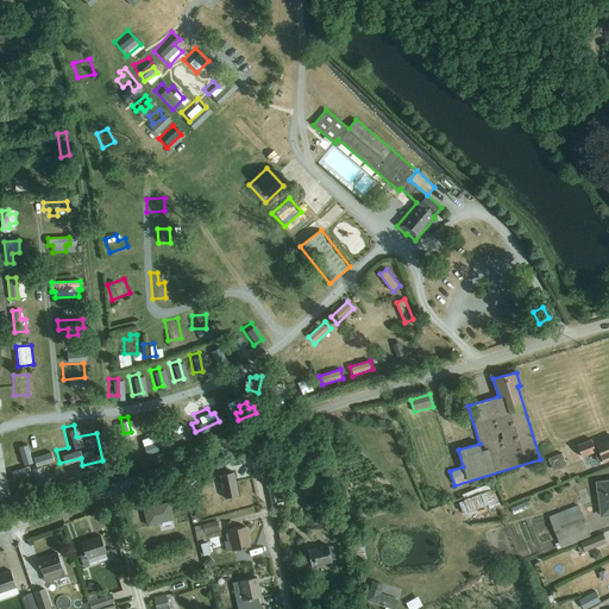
[(182,428),(175,433),(177,439),(186,435),(182,428)]
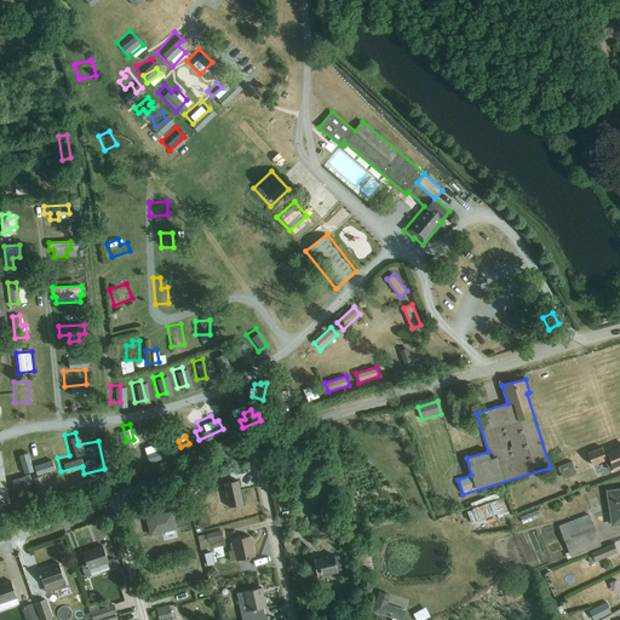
[(308,455),(298,459),(300,468),(309,465),(308,460),(327,454),(325,445),(305,449),(308,455)]
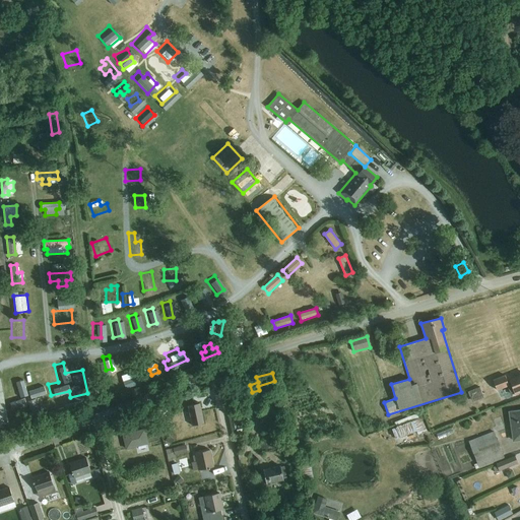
[(505,375),(493,380),(497,390),(508,386),(510,389),(512,388),(514,393),(519,391),(519,376),(507,381),(505,375)]
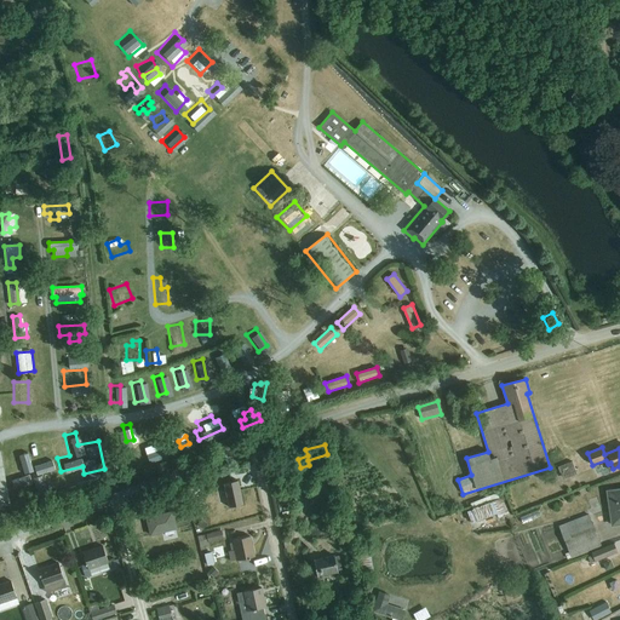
[(13,451),(17,474),(6,476),(7,489),(39,484),(36,472),(49,471),(46,457),(26,460),(24,448),(13,451)]
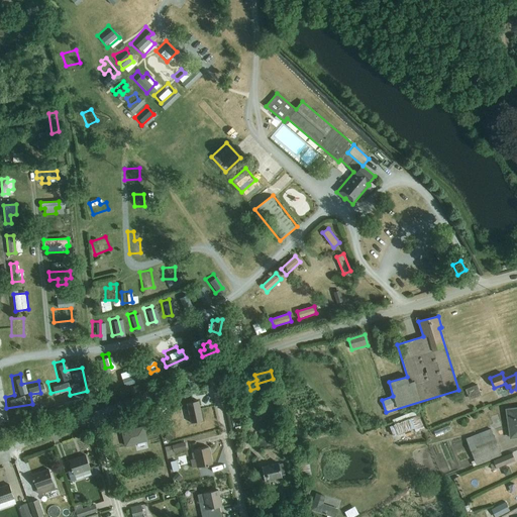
[(477,385),(464,389),(469,400),(481,396),(477,385)]
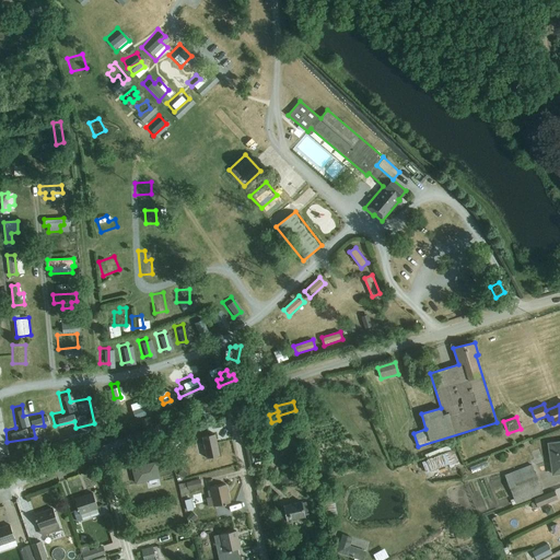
[(216,434),(202,438),(207,458),(220,456),(216,434)]
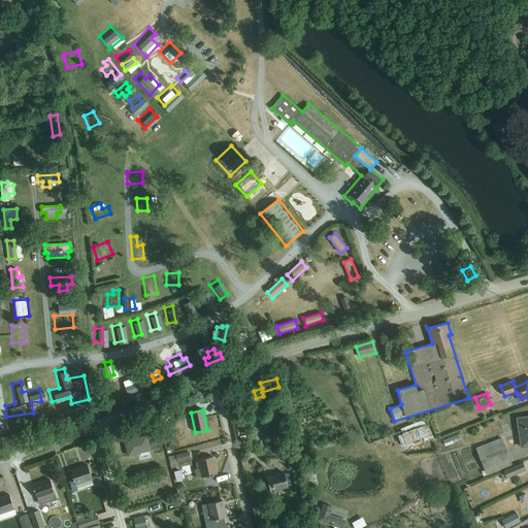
[(238,420),(240,431),(252,428),(250,416),(238,419),(238,420)]
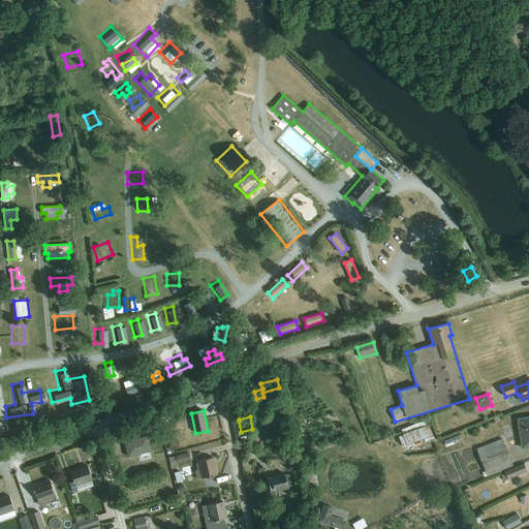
[(528,417),(517,419),(521,448),(528,446),(528,417)]
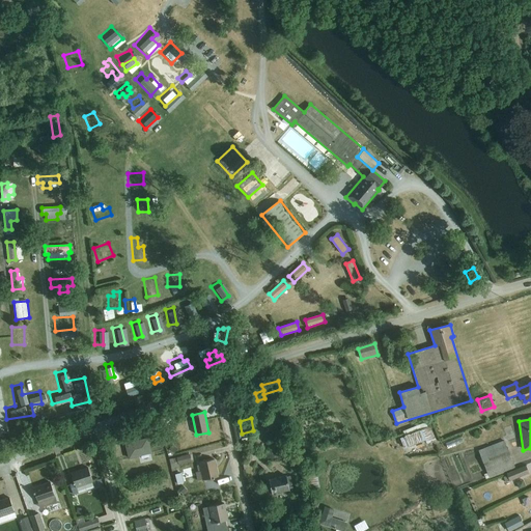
[(404,437),(400,438),(403,448),(425,440),(426,444),(436,440),(430,426),(427,427),(425,422),(402,431),(404,437)]
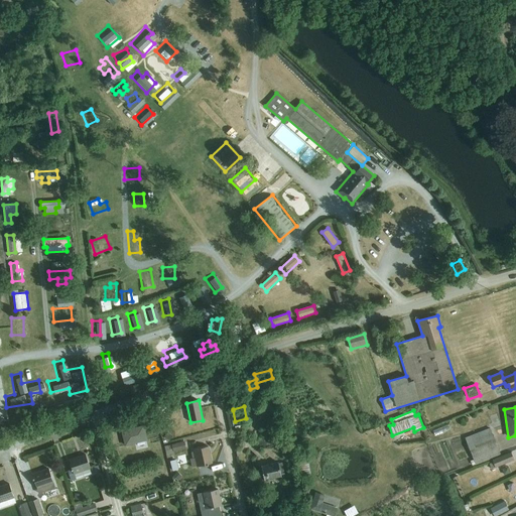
[(448,424),(433,430),(435,435),(450,429),(448,424)]
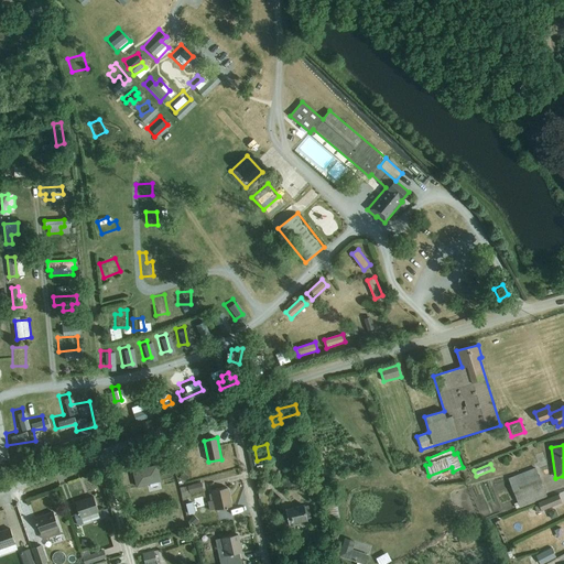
[(156,466),(133,472),(137,487),(160,481),(156,466)]
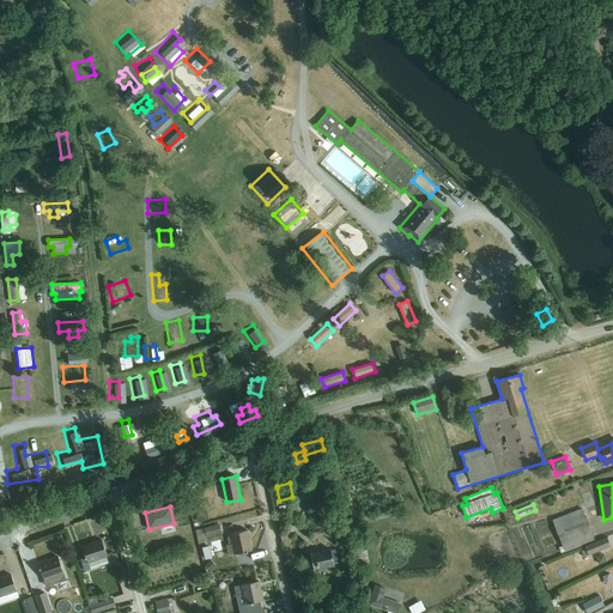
[(582,509),(552,520),(556,529),(552,530),(554,536),(558,535),(559,536),(554,538),(556,541),(560,540),(563,546),(558,547),(560,553),(564,551),(565,552),(594,540),(582,509)]
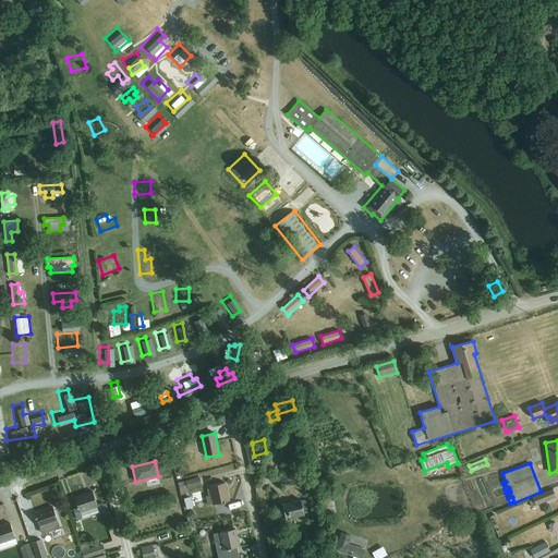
[(185,482),(178,483),(180,493),(187,490),(187,488),(201,485),(199,477),(185,481),(185,482)]
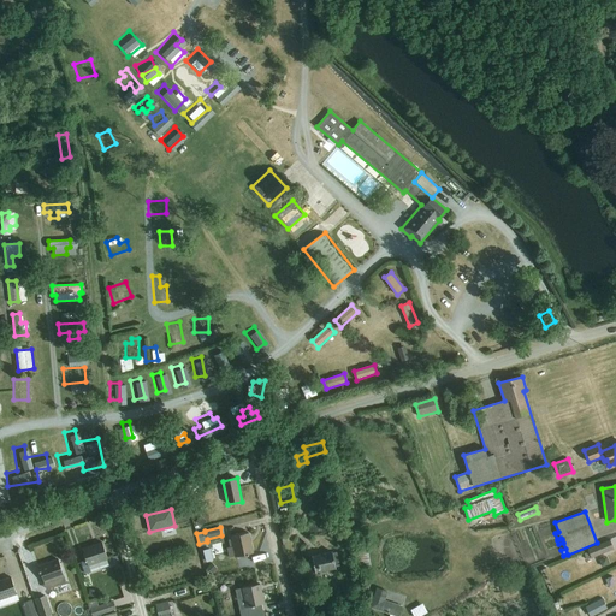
[(230,548),(226,549),(229,557),(235,556),(235,557),(240,556),(241,560),(248,557),(247,555),(253,554),(248,533),(231,537),(231,538),(227,539),(230,548)]
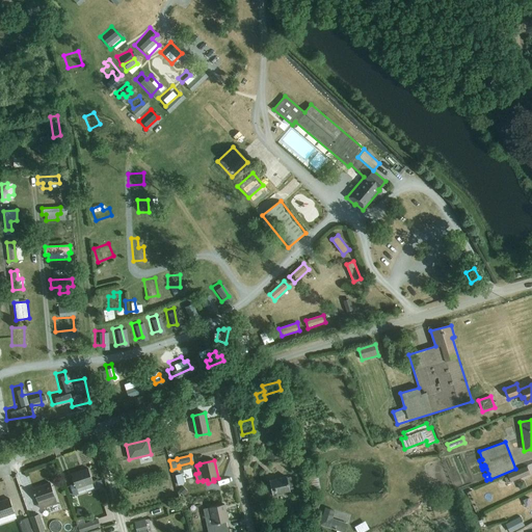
[(508,476),(504,478),(506,483),(530,474),(526,466),(507,474),(508,476)]
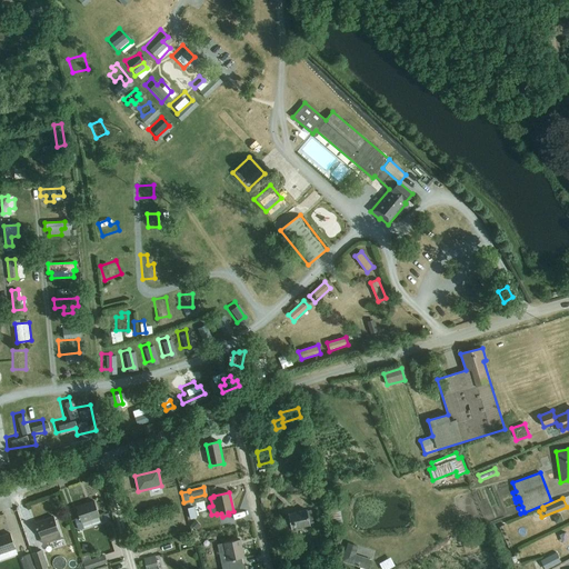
[(80,521),(76,522),(78,530),(100,522),(98,517),(99,517),(95,501),(76,508),(79,517),(79,518),(80,521)]
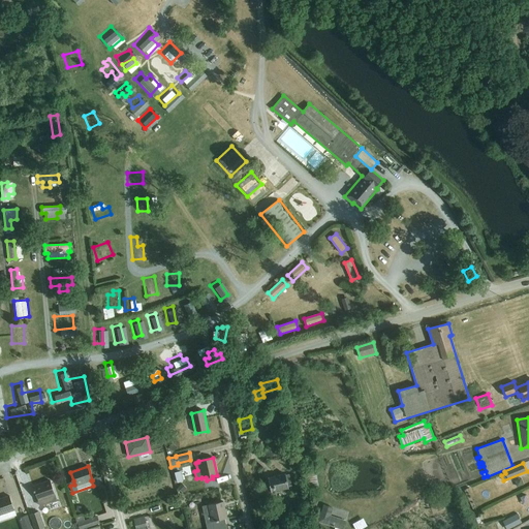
[(172,480),(178,479),(176,468),(169,469),(172,480)]
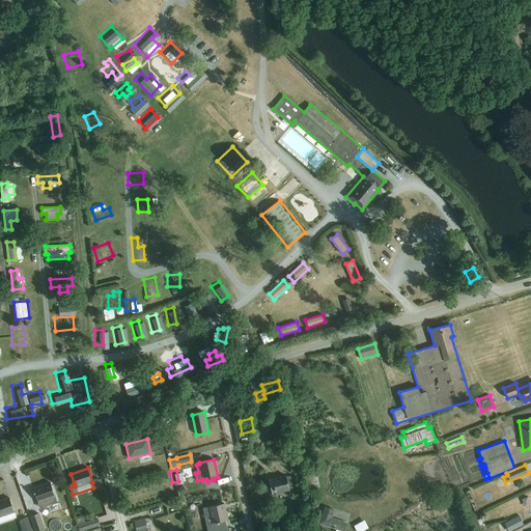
[(288,488),(286,477),(286,476),(269,479),(272,494),(289,490),(288,488)]
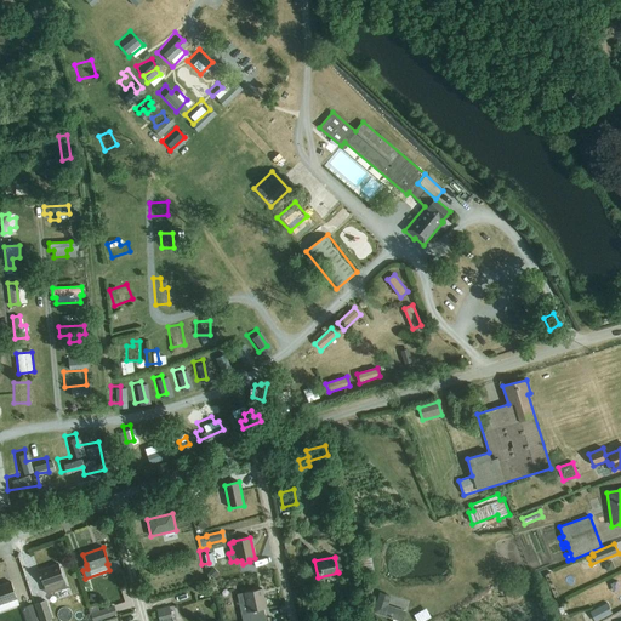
[(371,557),(358,558),(360,573),(374,571),(371,557)]
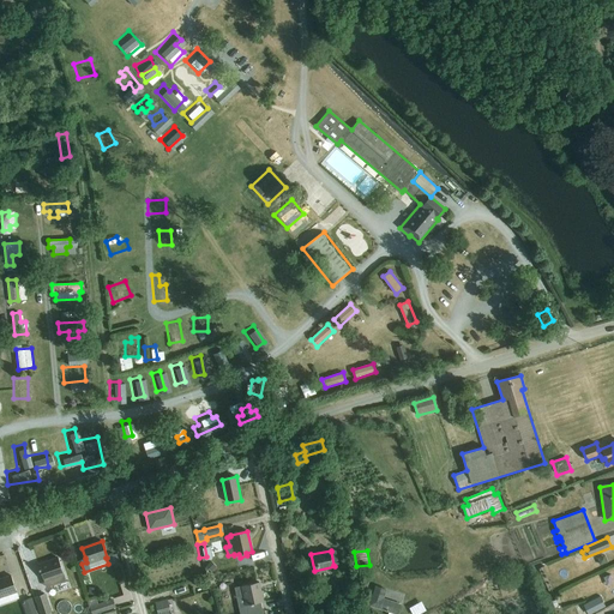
[(605,554),(596,558),(600,565),(608,563),(605,554)]
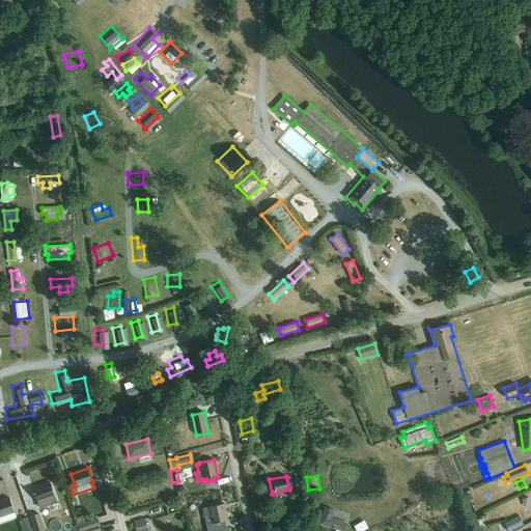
[(50,482),(33,488),(39,507),(57,502),(50,482)]
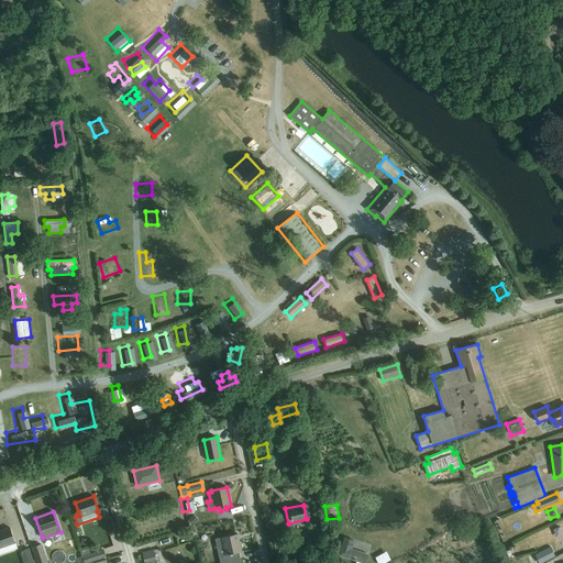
[(10,528),(0,531),(0,554),(18,549),(10,528)]
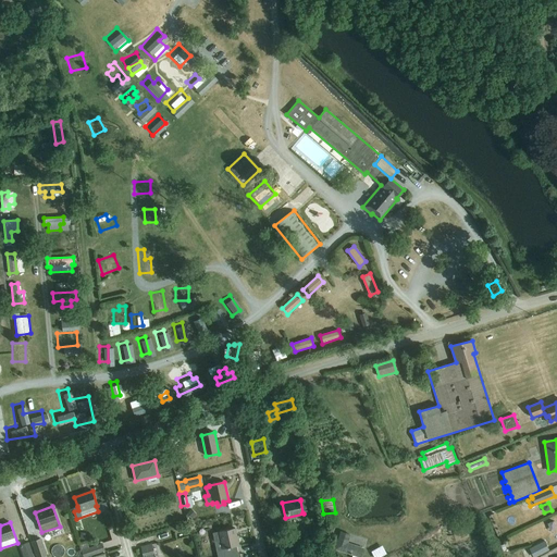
[(235,528),(219,531),(223,548),(238,545),(235,528)]
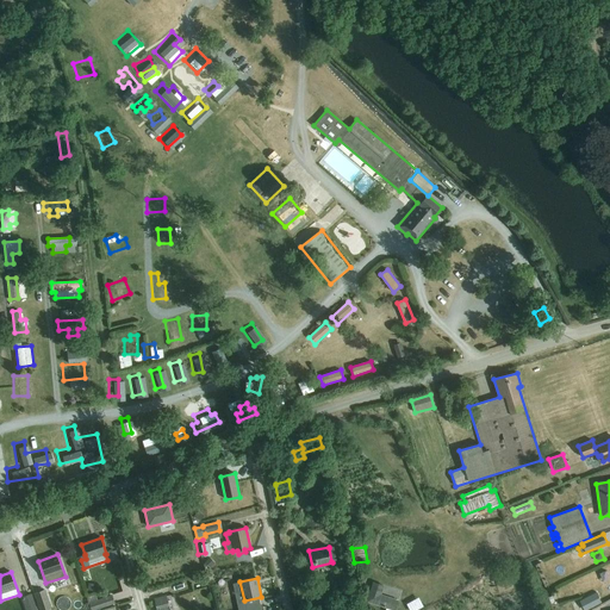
[(373,582),(366,602),(390,609),(394,609),(399,601),(381,595),(384,585),(373,582)]
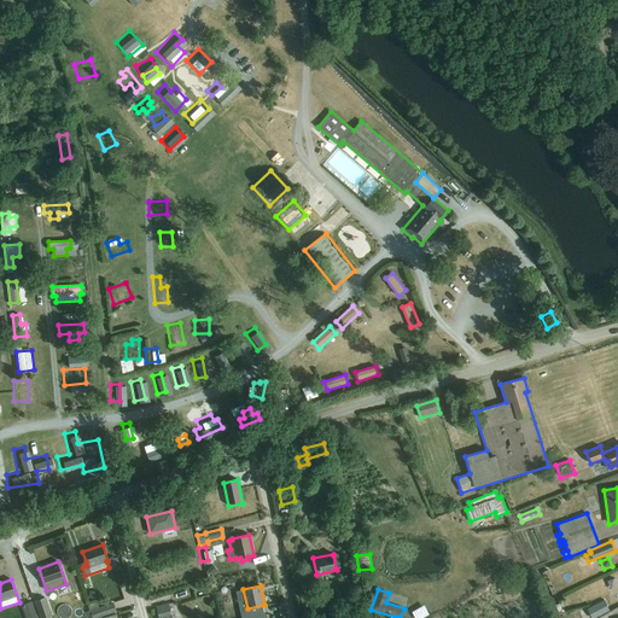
[(52,617),(45,596),(35,600),(40,617),(52,617)]
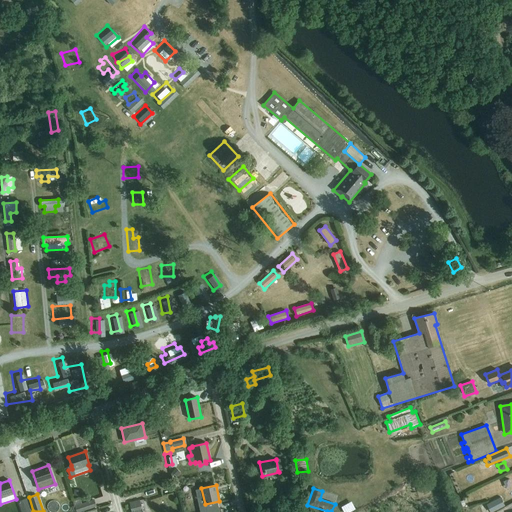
[(30,511),(26,498),(18,501),(21,511),(30,511)]
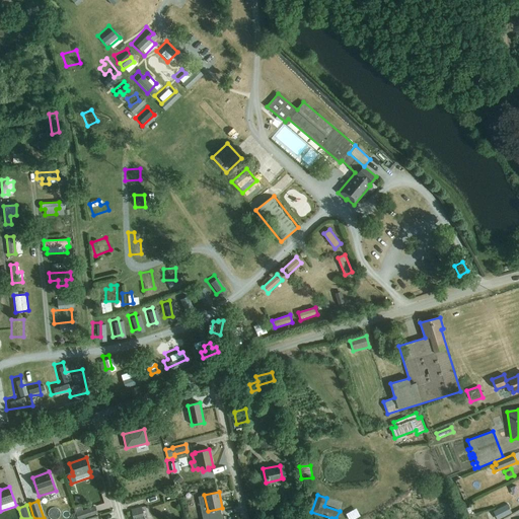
[(507,505),(493,512),(497,518),(498,518),(511,512),(507,505)]
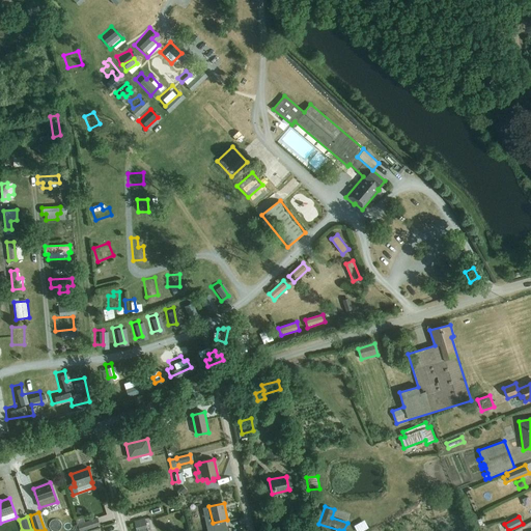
[(83,518),(76,521),(79,530),(82,530),(99,525),(96,519),(85,523),(83,518)]
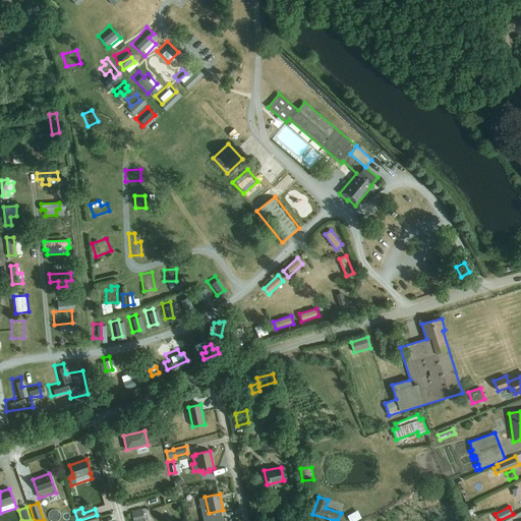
[(146,520),(142,509),(131,512),(134,520),(135,520),(134,520),(146,520)]
